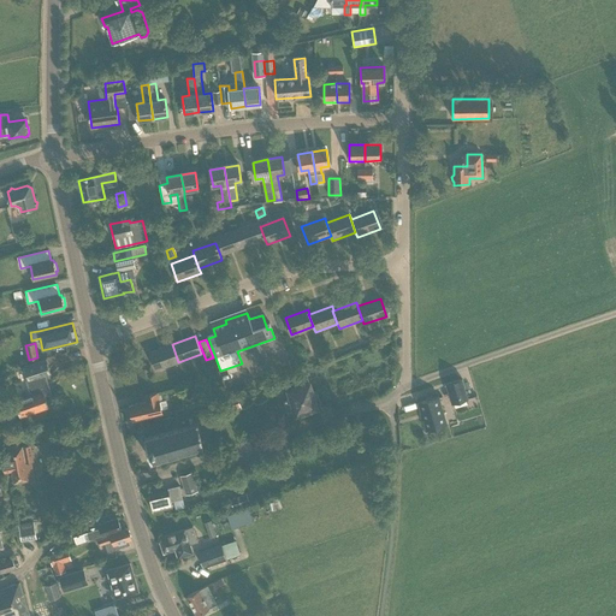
[(155,371),(178,362),(172,344),(149,353),(155,371)]
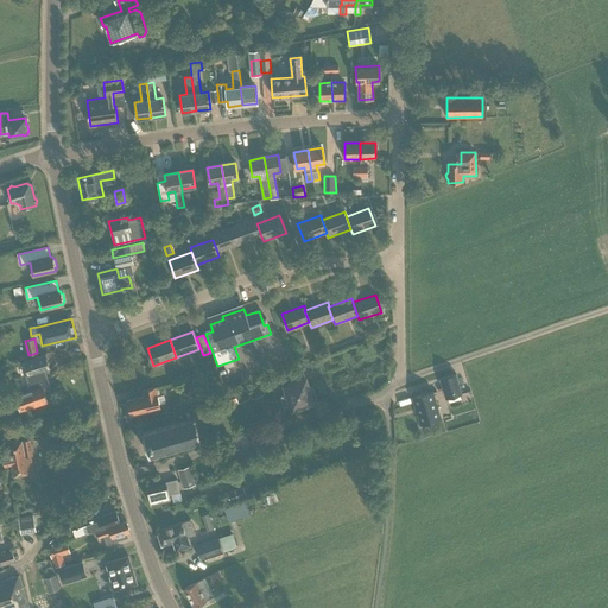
[(25,375),(30,390),(17,394),(23,411),(48,403),(44,391),(51,390),(45,371),(50,369),(45,355),(24,362),(27,374),(25,375)]
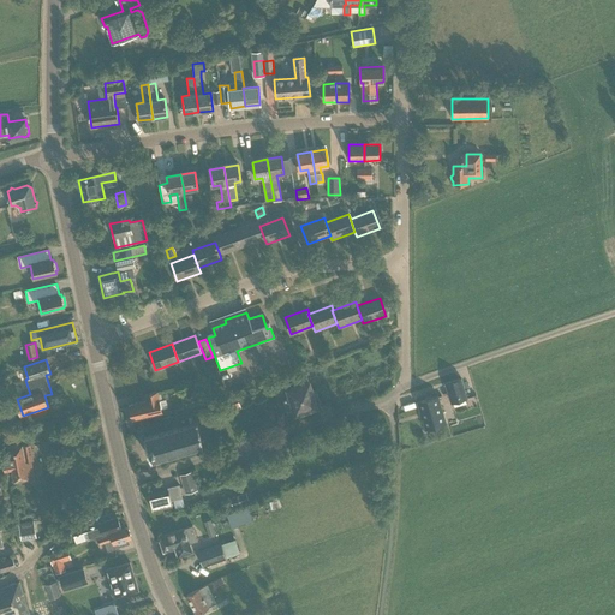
[(296,413),(317,407),(309,382),(308,382),(304,370),(296,372),(297,376),(292,377),(293,382),(298,380),(300,386),(287,389),(291,399),(284,400),(287,411),(294,408),(296,413)]
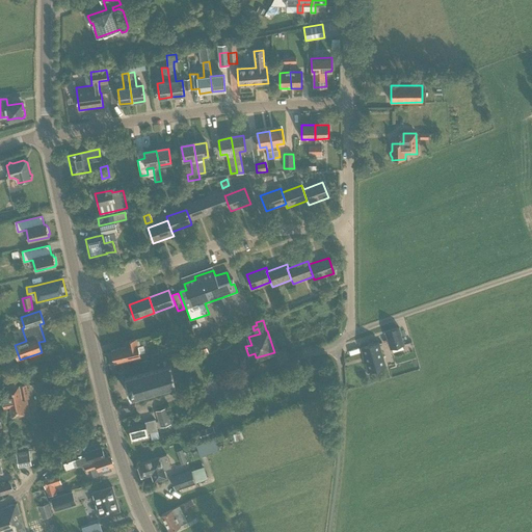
[(404,345),(399,327),(384,331),(390,349),(404,345)]
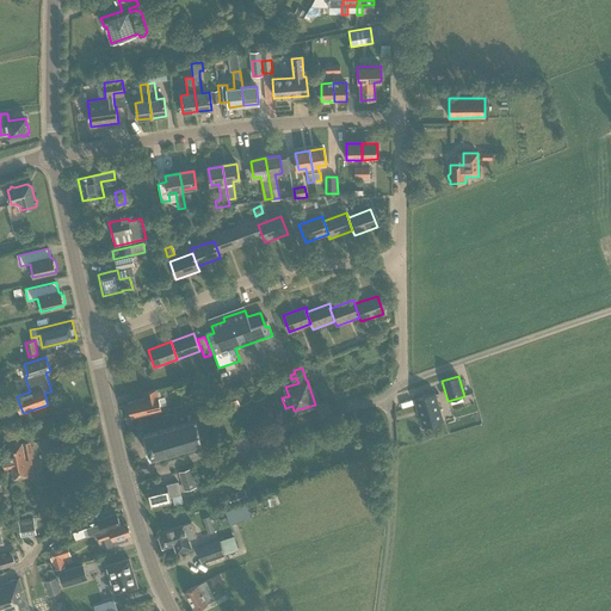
[(146,399),(128,402),(131,418),(161,411),(156,389),(143,392),(146,399)]
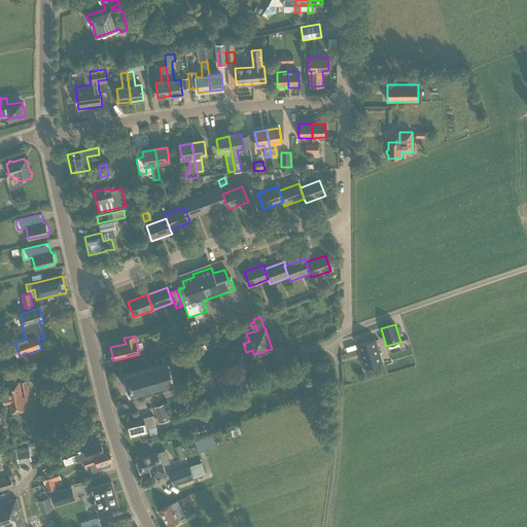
[(207,350),(202,338),(188,342),(192,354),(207,350)]
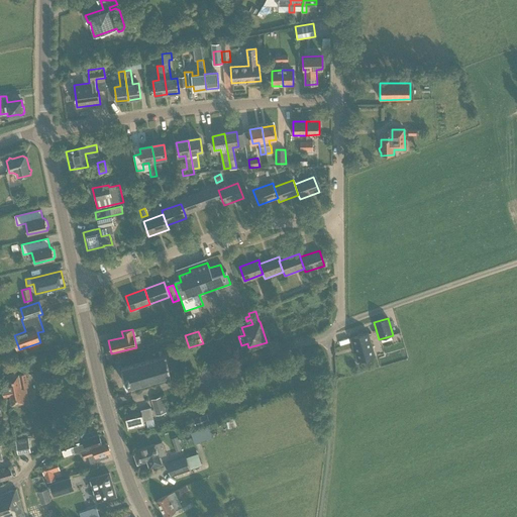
[(376,356),(369,332),(350,338),(357,362),(376,356)]
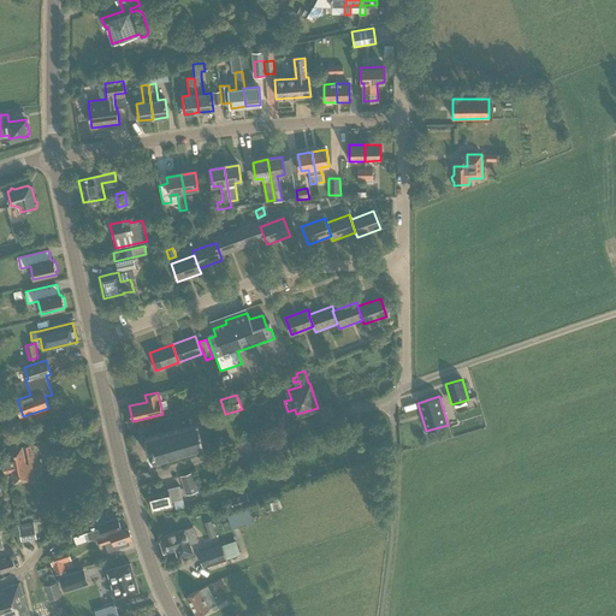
[(203,412),(201,403),(188,407),(190,415),(203,412)]
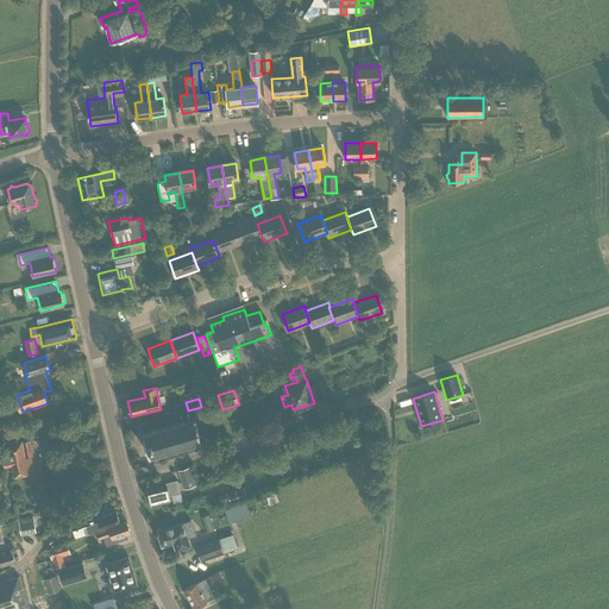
[(150,457),(202,441),(195,419),(143,434),(150,457)]
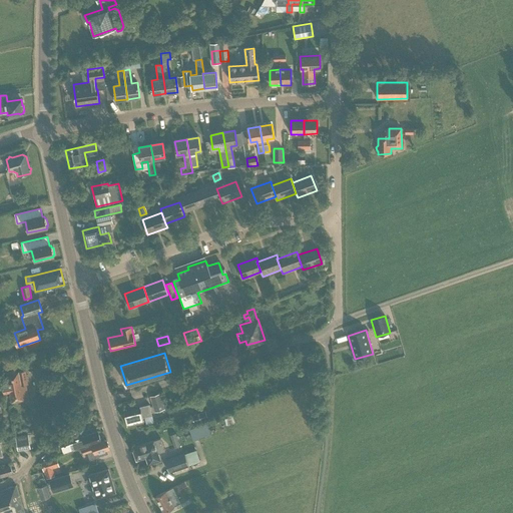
[(179,369),(184,367),(182,359),(176,360),(179,369)]
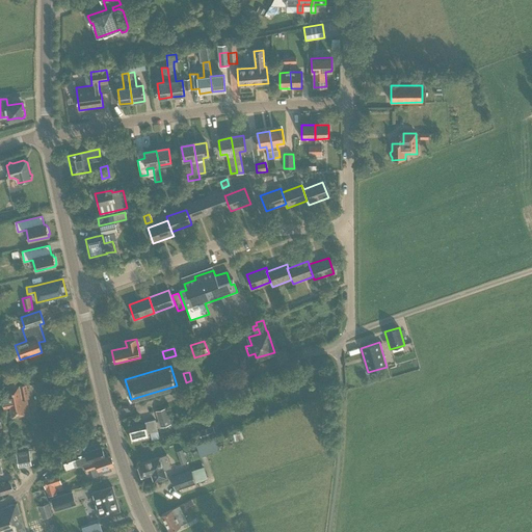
[(6,389),(7,394),(1,395),(4,408),(10,407),(12,418),(25,415),(29,414),(28,407),(23,408),(23,404),(27,403),(26,400),(29,399),(26,384),(16,387),(15,383),(6,386),(6,389)]
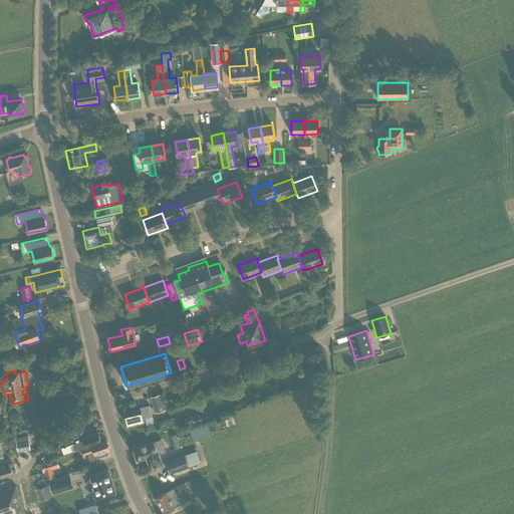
[(165,410),(160,394),(150,397),(155,413),(165,410)]
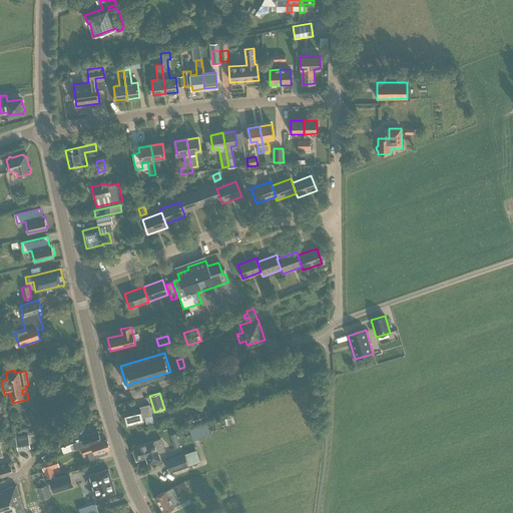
[(139,407),(139,410),(123,413),(126,427),(143,423),(142,418),(151,416),(149,405),(139,407)]
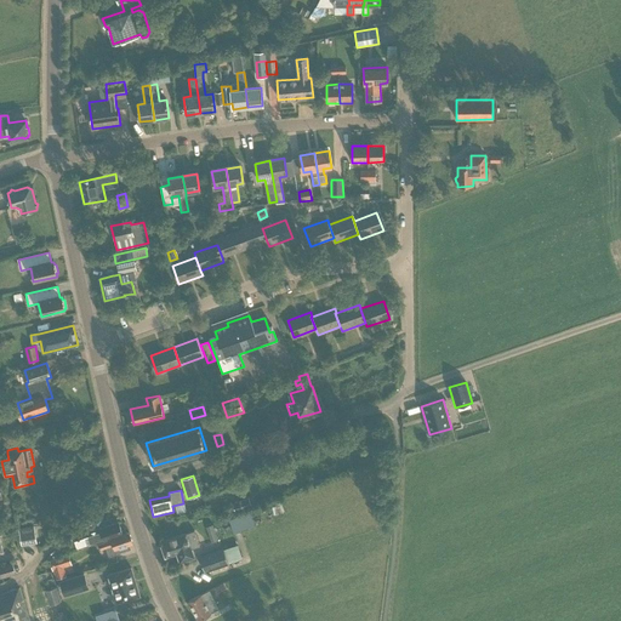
[(252,506),(249,497),(233,503),(235,512),(252,506)]
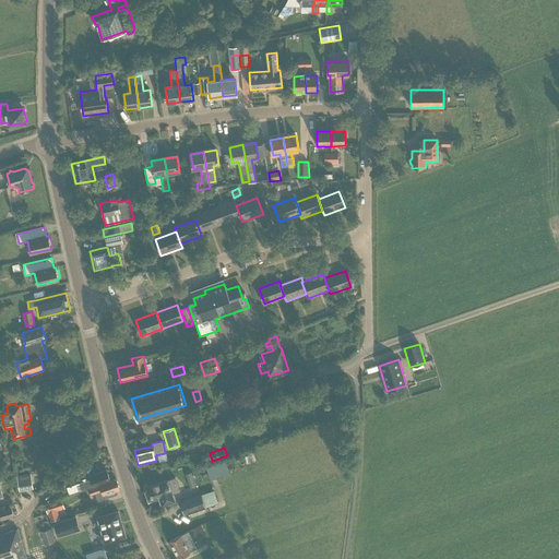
[(81,490),(109,480),(107,471),(90,476),(91,479),(79,484),(81,490)]
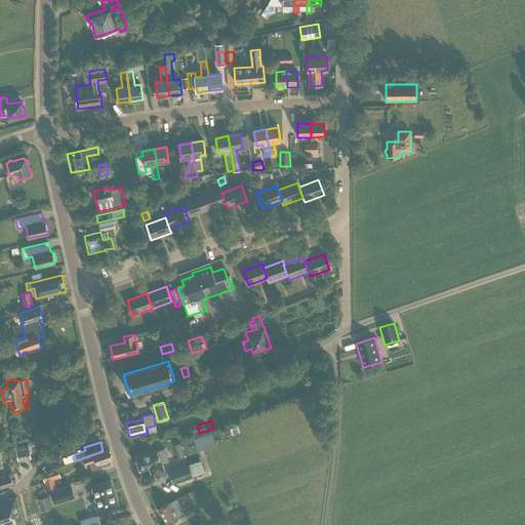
[(30,458),(28,444),(15,446),(18,460),(30,458)]
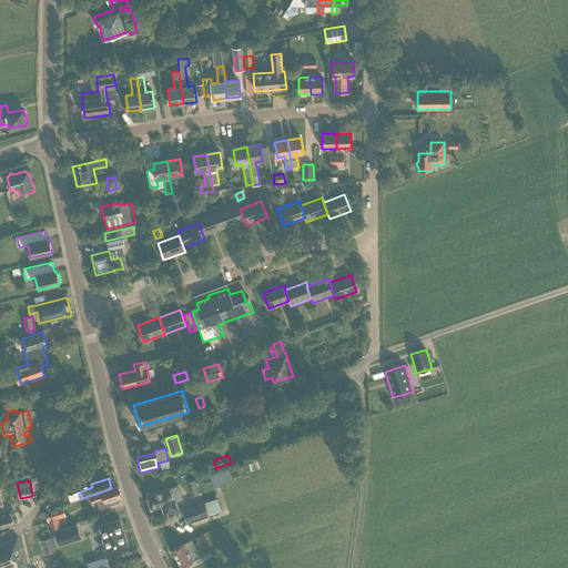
[(175,503),(182,500),(176,486),(145,497),(151,510),(161,507),(164,515),(178,510),(175,503)]
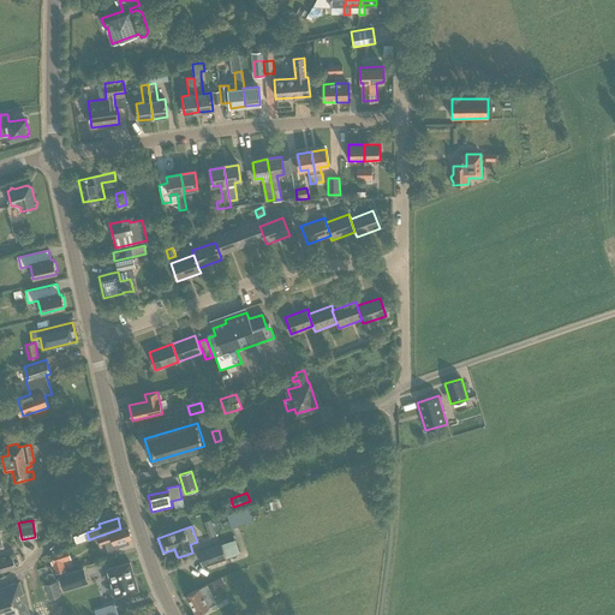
[(127,529),(109,535),(97,538),(100,544),(105,543),(107,551),(114,549),(130,544),(129,541),(131,539),(127,529)]
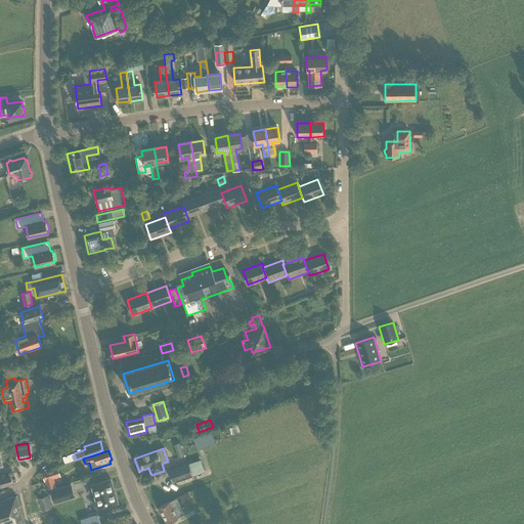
[(74,460),(72,453),(62,456),(64,463),(74,460)]
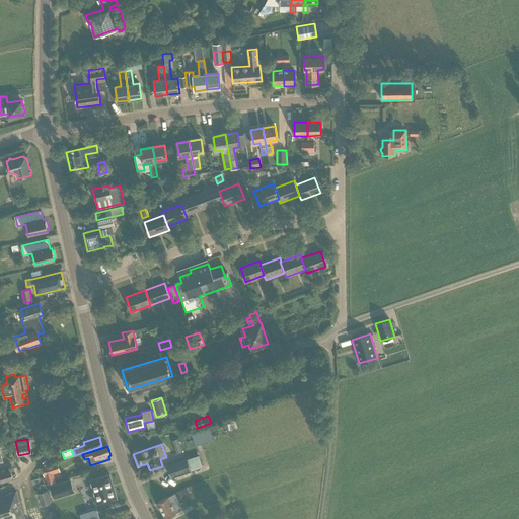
[(203,466),(199,455),(187,459),(187,458),(166,464),(171,478),(191,471),(191,470),(203,466)]
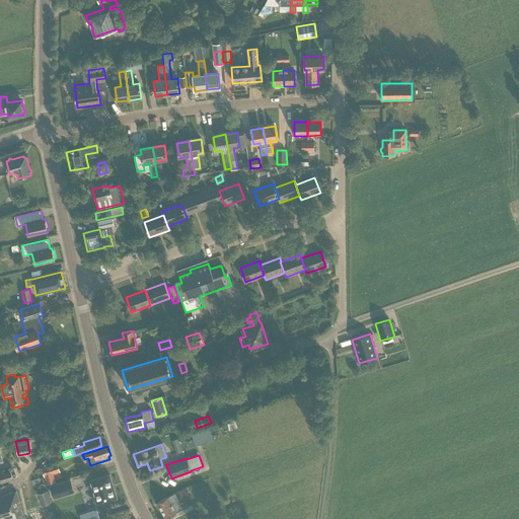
[(60,471),(57,463),(41,468),(44,476),(45,476),(47,484),(55,482),(53,473),(60,471)]
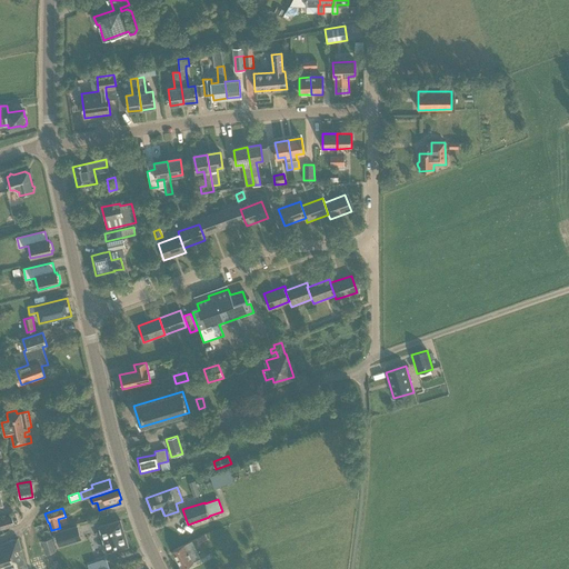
[(11,516),(0,518),(0,528),(0,530),(13,526),(11,516)]
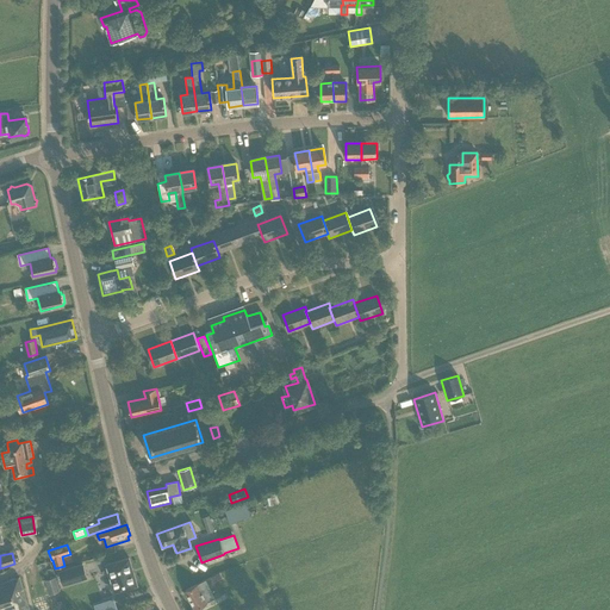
[(114,592),(137,585),(129,558),(106,565),(114,592)]
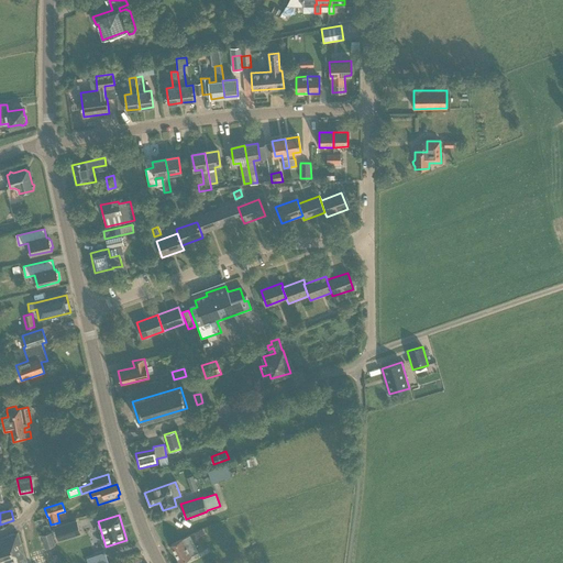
[(79,533),(76,521),(55,528),(58,540),(79,533)]
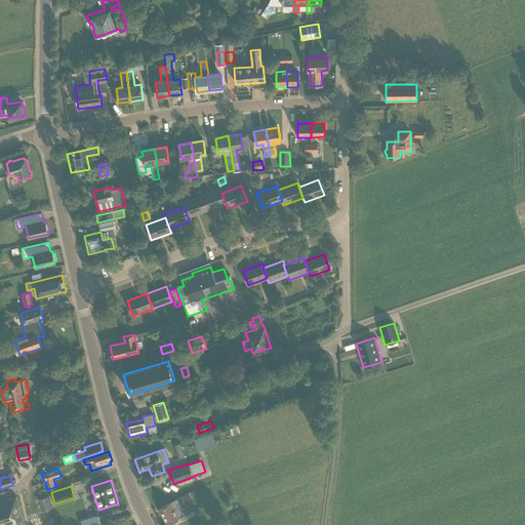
[(24,524),(15,497),(0,502),(0,524),(24,524)]
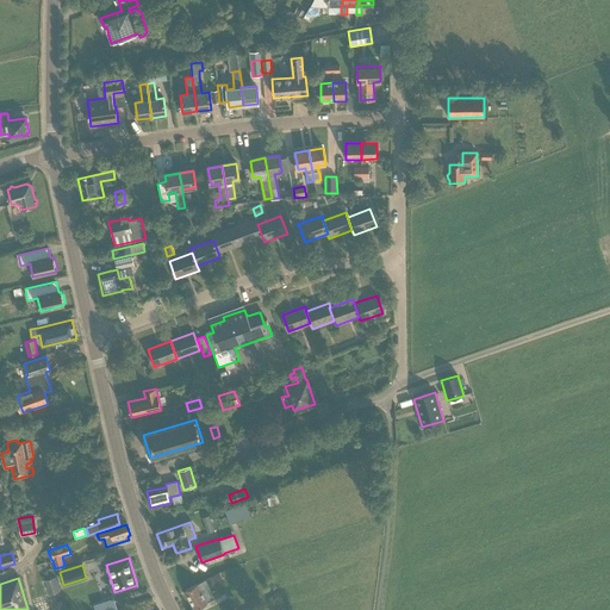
[(49,595),(60,591),(55,578),(45,580),(49,595)]
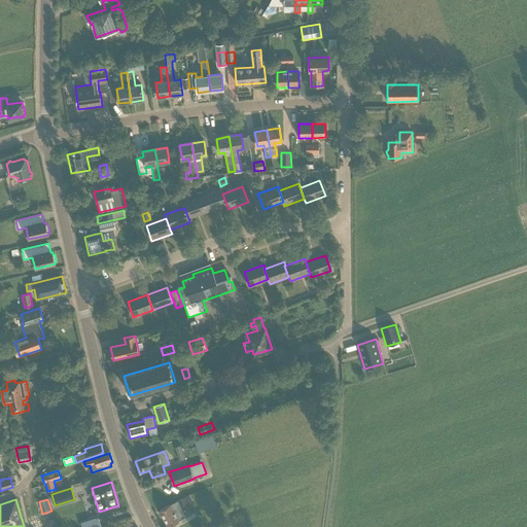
[(178,520),(184,517),(177,502),(171,505),(170,505),(160,511),(168,526),(179,521),(178,520)]
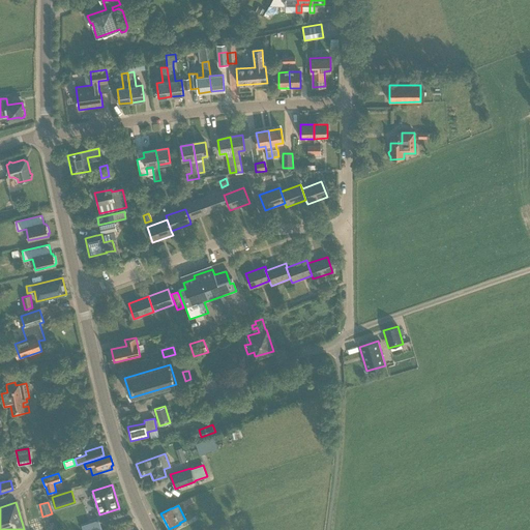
[(81,529),(95,529),(99,529),(96,519),(80,525),(81,529)]
